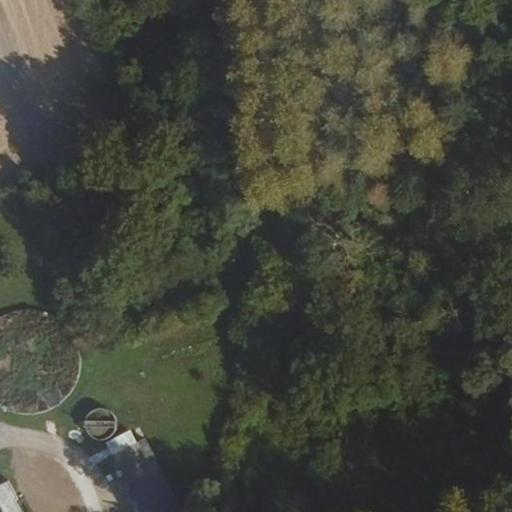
[(0,317),(0,406),(9,411),(19,414),(26,415),(38,414),(48,411),(58,406),(66,399),(71,393),(76,383),(80,373),(81,362),(80,351),(76,341),(71,331),(66,325),(58,318),(48,313),(41,311),(30,309),(19,310),(9,313),(0,317)]
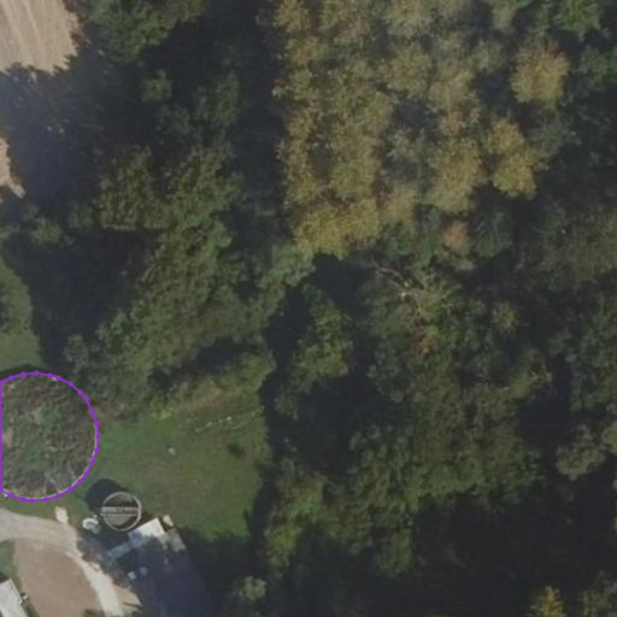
[(141,518),(142,511),(141,504),(135,495),(129,492),(123,492),(113,494),(107,498),(104,504),(103,511),(104,518),(107,524),(113,528),(123,530),(129,530),(135,527),(141,518)]
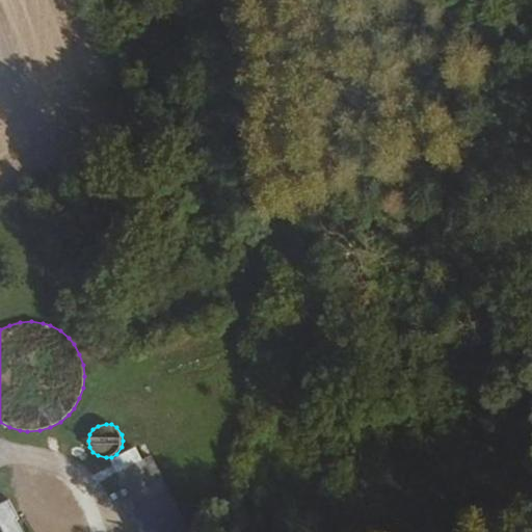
[(151,456),(118,472),(138,511),(170,495),(151,456)]
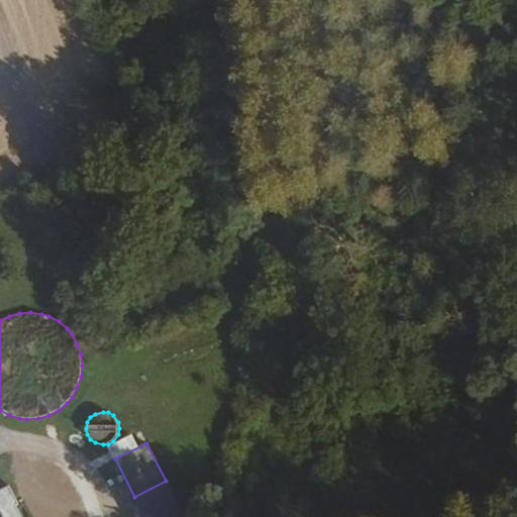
[(11,485),(0,490),(0,510),(3,516),(21,516),(16,505),(20,503),(11,485)]
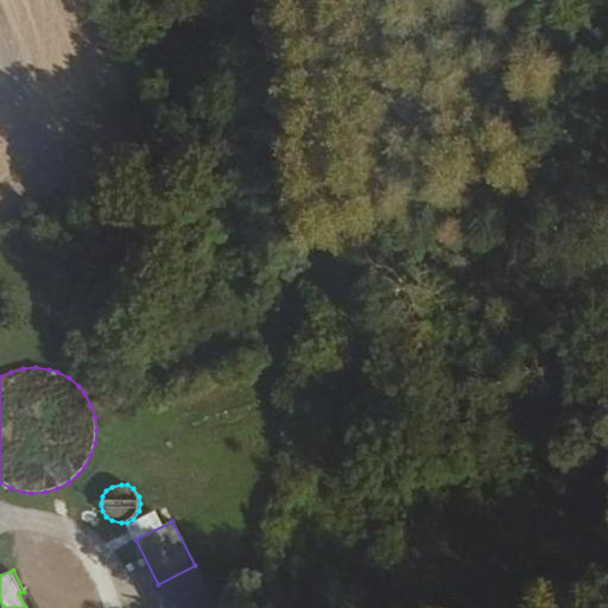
[(195,590),(176,607),(209,607),(210,607),(195,590)]
